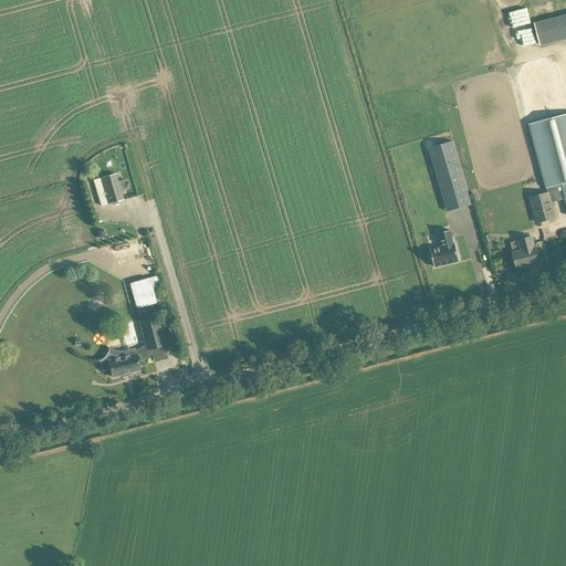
[(565,14),(534,23),(540,45),(565,38),(565,14)]
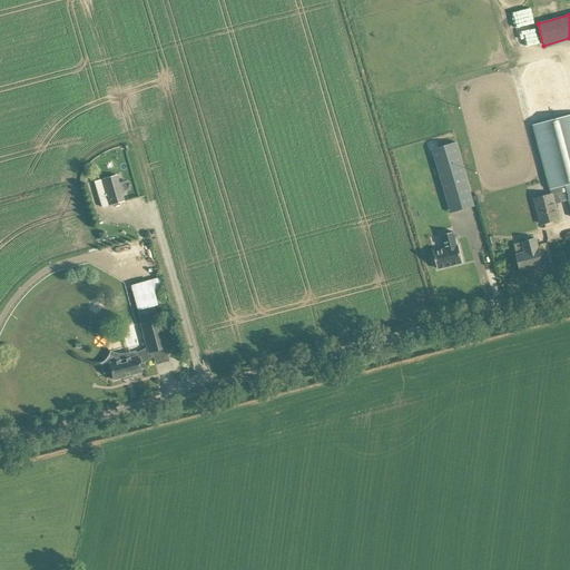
[(550,189),(556,187),(566,185),(566,187),(569,204),(569,115),(533,125),(550,187),(550,189)]
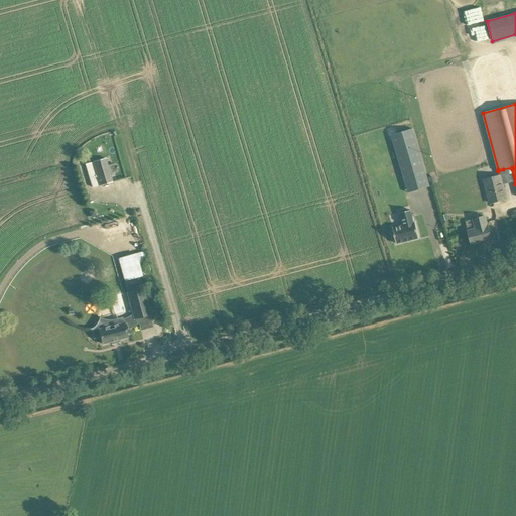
[(408,192),(429,186),(412,129),(391,135),(408,192)]
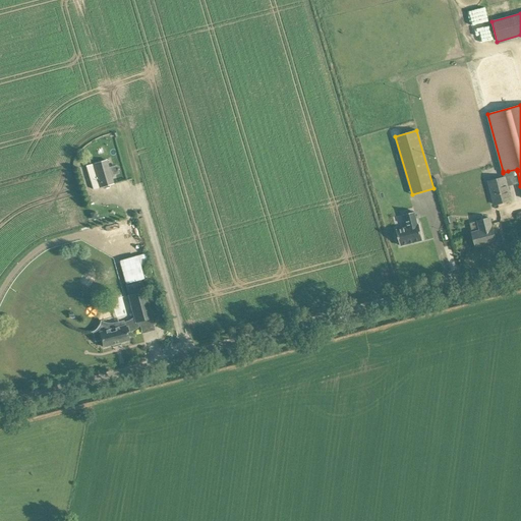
[(107,160),(85,166),(93,190),(104,187),(105,188),(110,187),(110,185),(114,184),(107,160)]
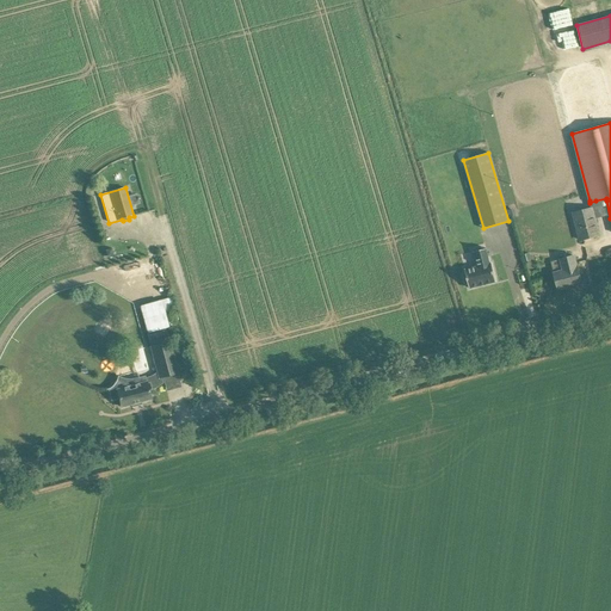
[(599,235),(593,213),(592,208),(573,213),(578,229),(581,240),(599,235)]
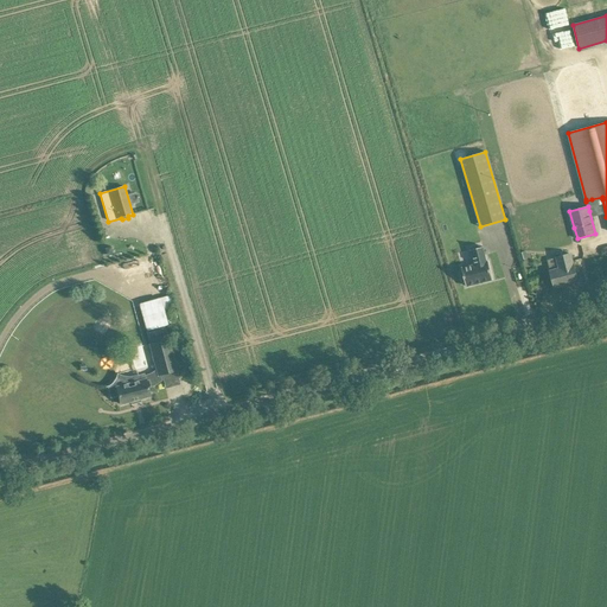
[(462,272),(461,273),(464,282),(466,282),(466,286),(493,280),(489,261),(487,262),(483,247),(480,248),(480,246),(473,247),(474,249),(471,249),(475,264),(462,268),(462,272)]
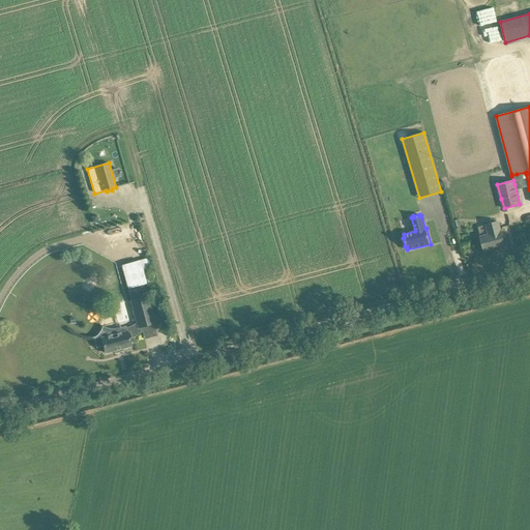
[(505,245),(502,235),(501,232),(498,222),(478,228),(481,237),(480,237),(484,251),(505,245)]
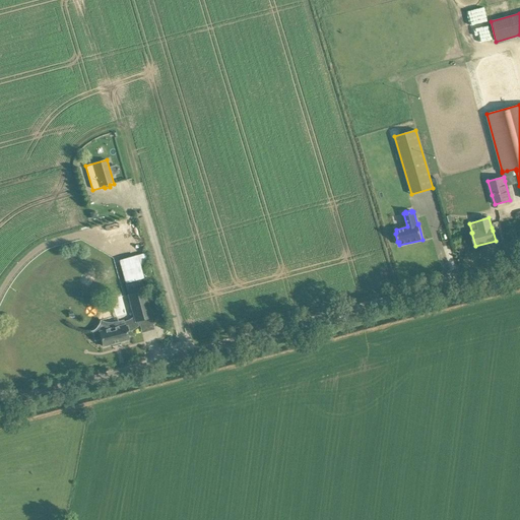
[(119,259),(126,282),(145,277),(138,254),(119,259)]
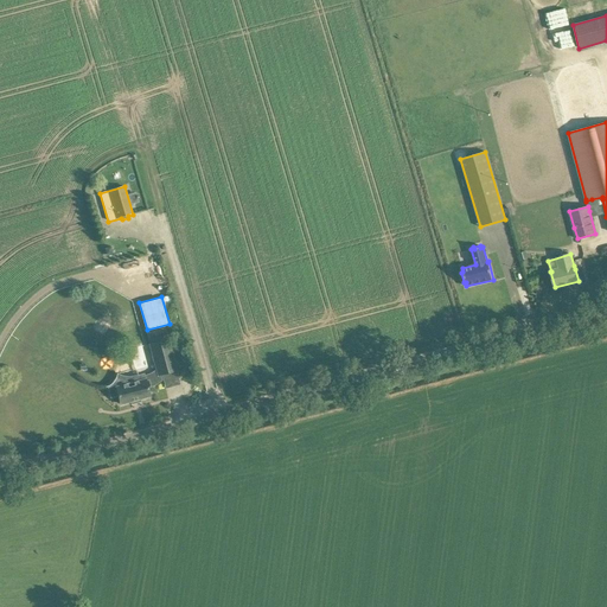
[(178,371),(174,359),(168,339),(165,326),(146,331),(155,364),(158,376),(178,371)]
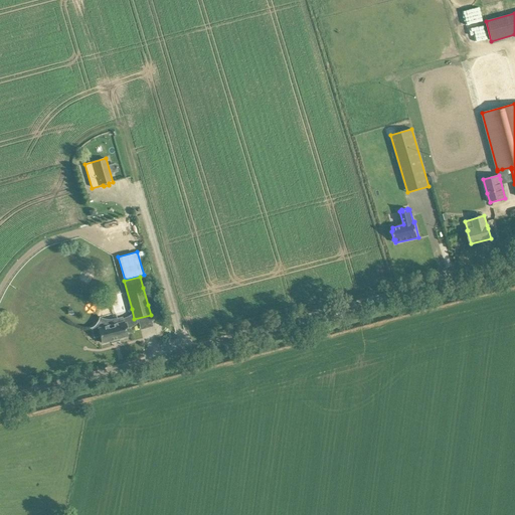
[(124,322),(107,326),(99,320),(98,323),(96,325),(94,327),(92,328),(95,337),(101,335),(103,343),(111,341),(112,343),(120,341),(120,338),(128,336),(124,322)]
